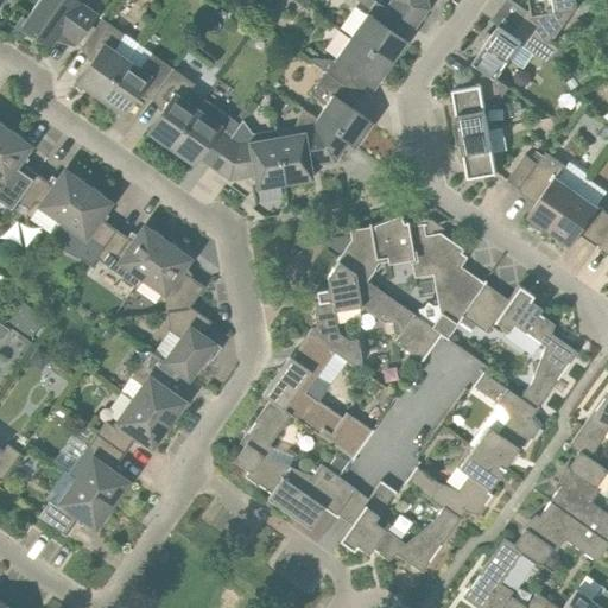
[(75,44),(96,14),(75,0),(39,0),(21,25),(51,45),(59,33),(75,44)]
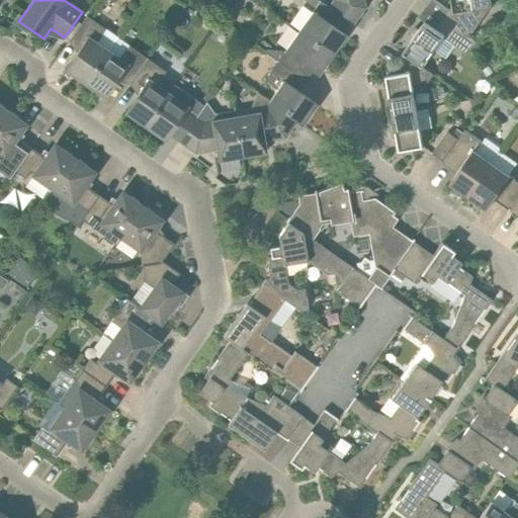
[(212,11),(218,1),(216,0),(199,0),(198,3),(212,11)]
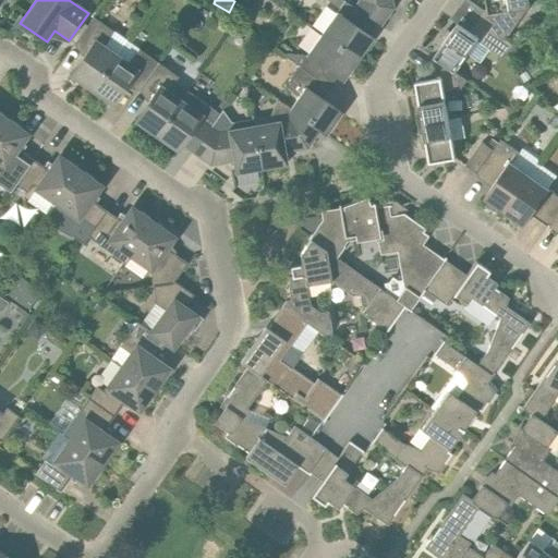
[(354,9),(356,10),(380,26),(392,9),(391,0),(359,0),(354,8),(354,9)]
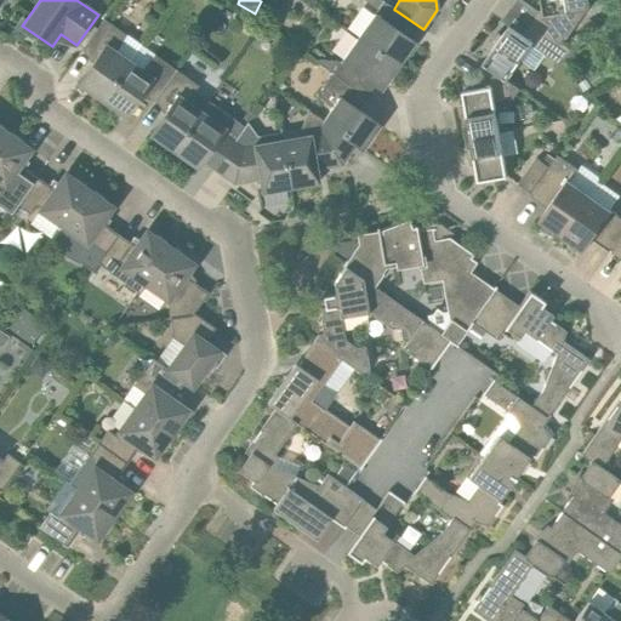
[(540,11),(530,23),(562,44),(588,7),(591,7),(588,0),(542,0),(545,10),(540,11)]
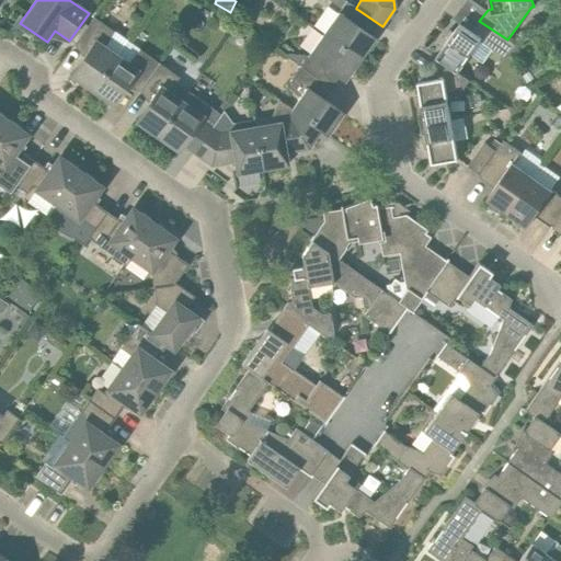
[(323,34),(359,59),(375,37),(351,21),(358,10),(356,9),(356,8),(346,1),(342,8),(323,34)]
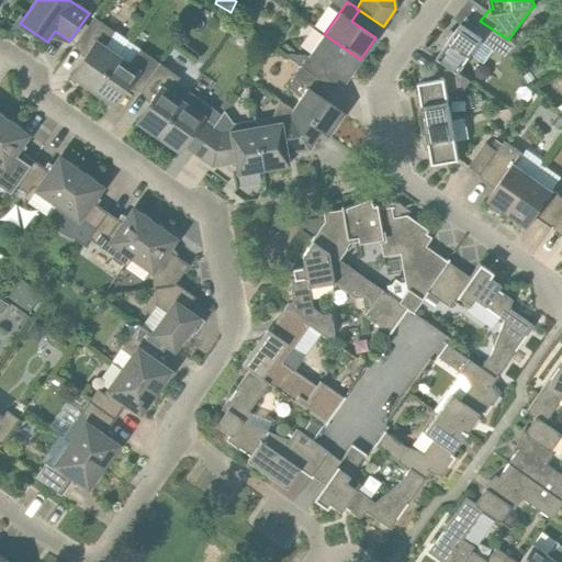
[(70,76),(91,91),(117,55),(105,46),(114,32),(94,18),(76,44),(87,52),(70,76)]
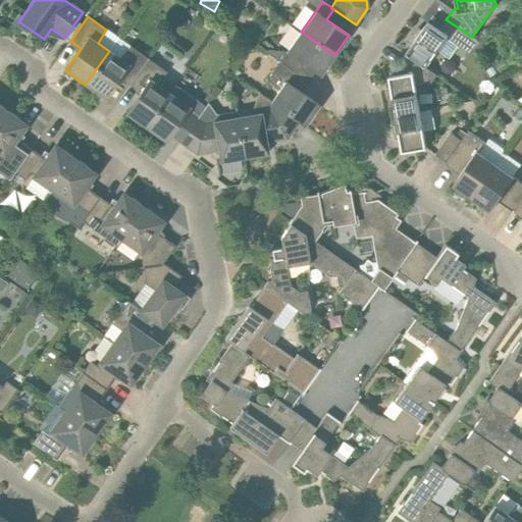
[(469,53),(481,43),(472,37),(446,19),(438,30),(428,21),(422,31),(419,28),(410,40),(414,42),(406,54),(426,67),(447,38),(469,53)]
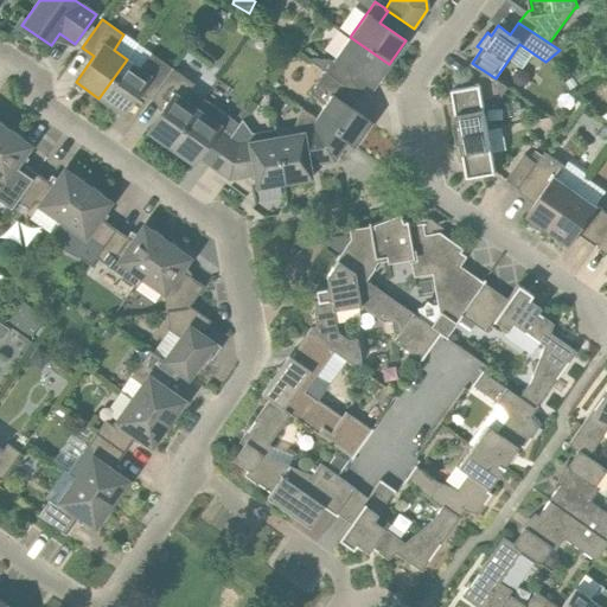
[(334,59),(313,57),(311,62),(325,72),(339,81),(346,69),(372,88),(389,64),(350,37),(334,59)]
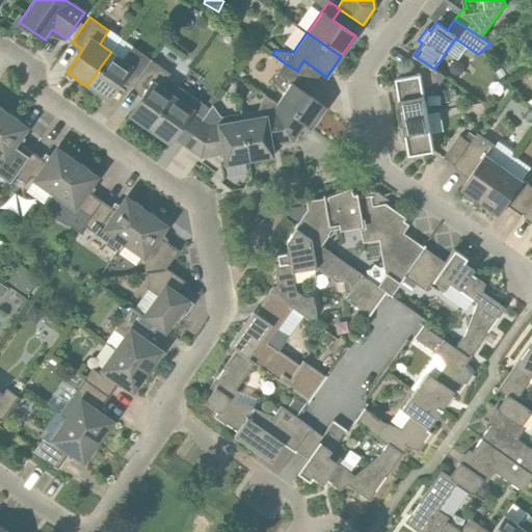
[(111,52),(86,86),(107,101),(123,78),(133,85),(151,60),(132,47),(122,60),(111,52)]
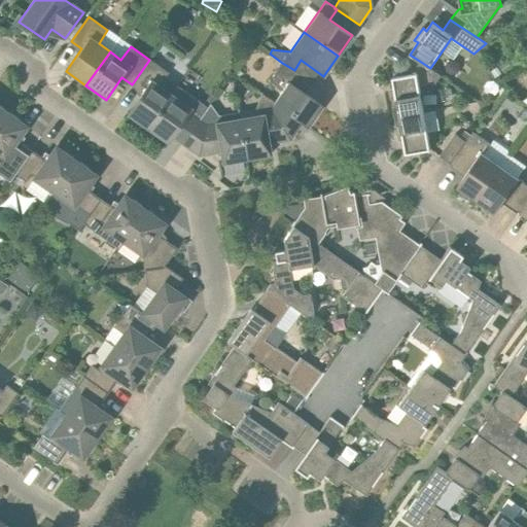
[(504,73),(519,64),(514,56),(499,65),(504,73)]
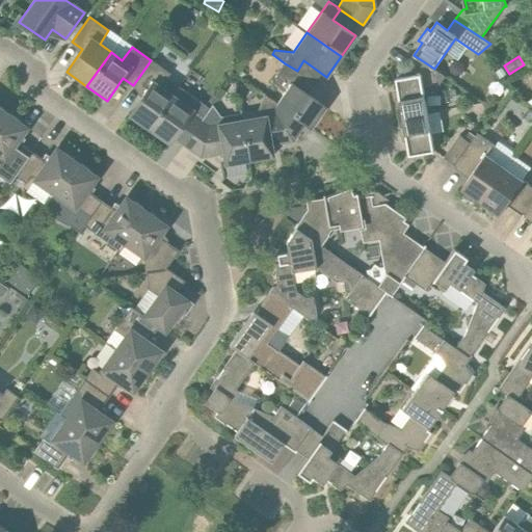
[(151,60),(133,85),(144,92),(128,115),(149,130),(173,96),(161,87),(169,74),(151,60)]
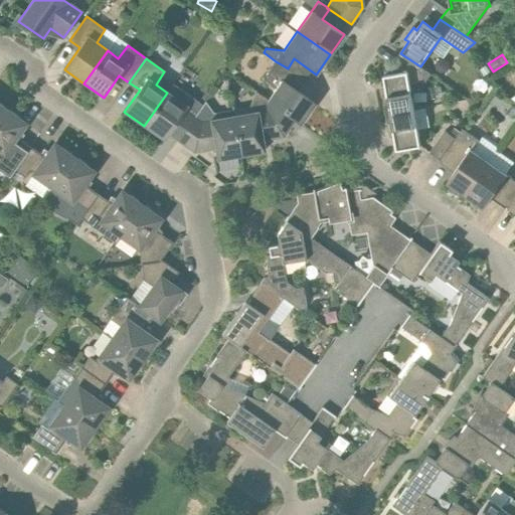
[(420,66),(410,60),(404,69),(404,72),(384,75),(386,90),(382,90),(384,105),(389,104),(391,113),(414,109),(410,83),(427,80),(432,74),(420,66)]
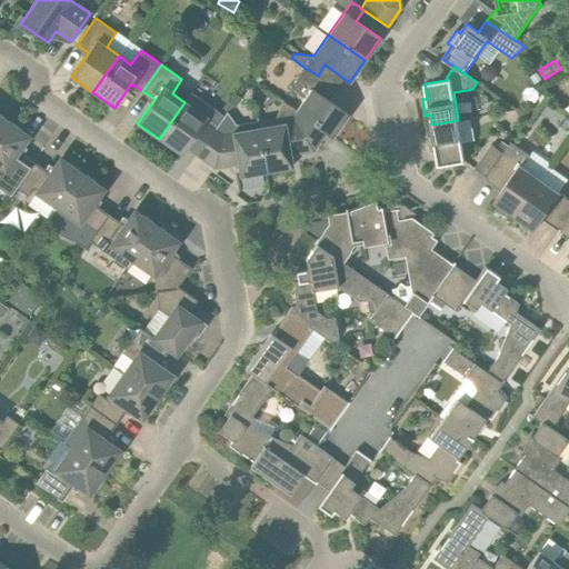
[(317,76),(318,76),(305,68),(291,88),(305,99),(296,111),(300,115),(300,113),(327,132),(332,137),(335,133),(348,115),(323,98),(331,86),(317,76)]
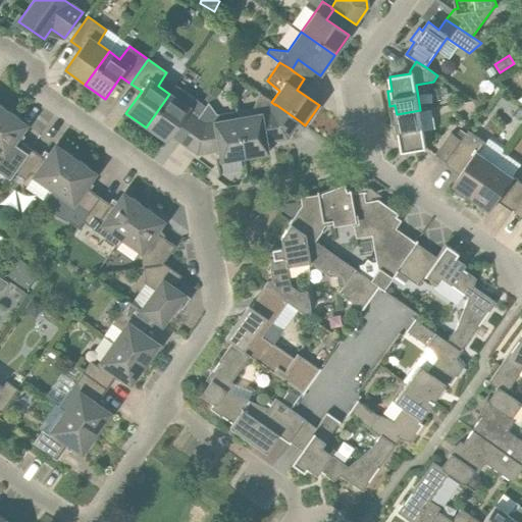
[(486,70),(490,77),(497,73),(492,66),(486,70)]
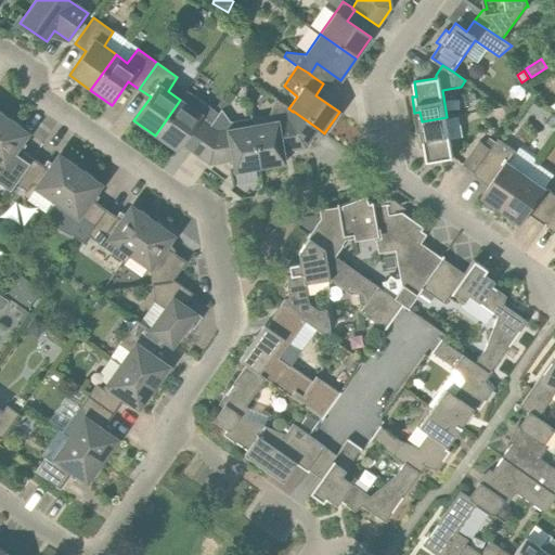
[(180,100),(155,136),(177,150),(193,127),(204,134),(209,126),(209,127),(219,114),(186,91),(180,100)]
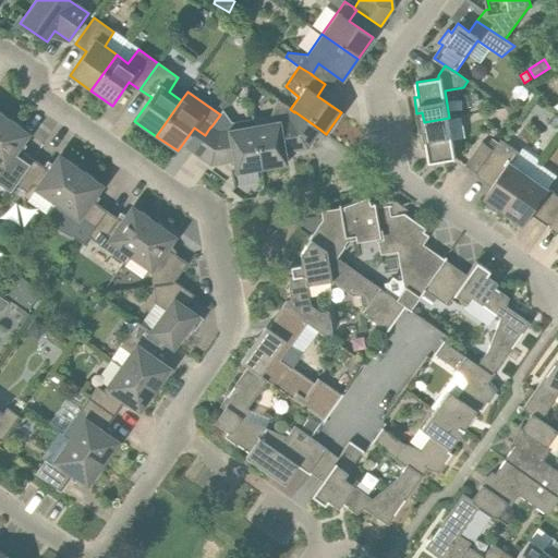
[(294,111),(294,112),(289,120),(253,125),(261,169),(287,165),(284,153),(307,148),(320,130),(294,111)]
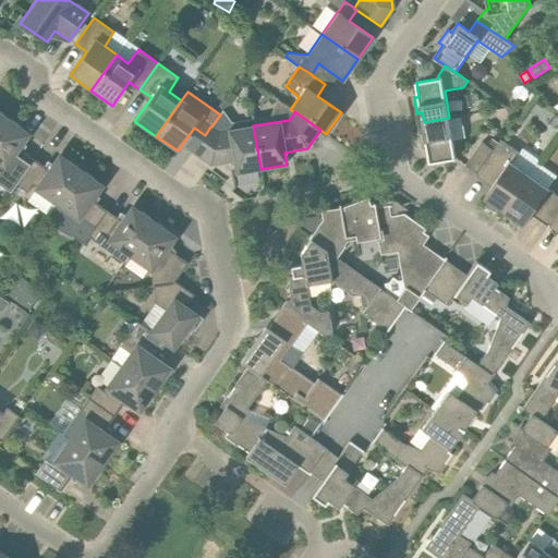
[(449,118),(424,122),(425,133),(420,134),(423,149),(427,148),(431,162),(456,159),(449,118)]
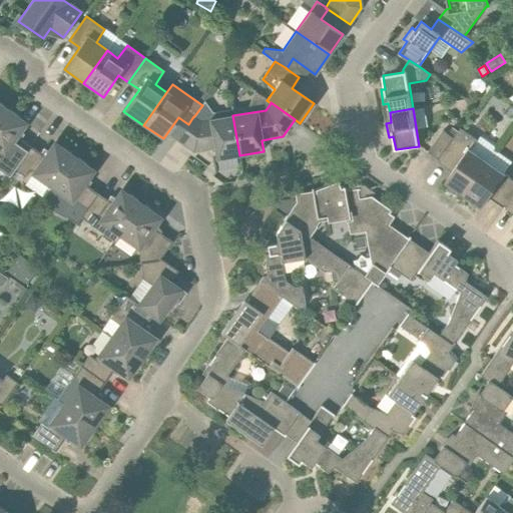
[(0,167),(10,174),(14,169),(31,146),(21,139),(24,134),(19,131),(25,123),(17,118),(19,116),(10,110),(9,112),(5,110),(0,117),(0,167)]
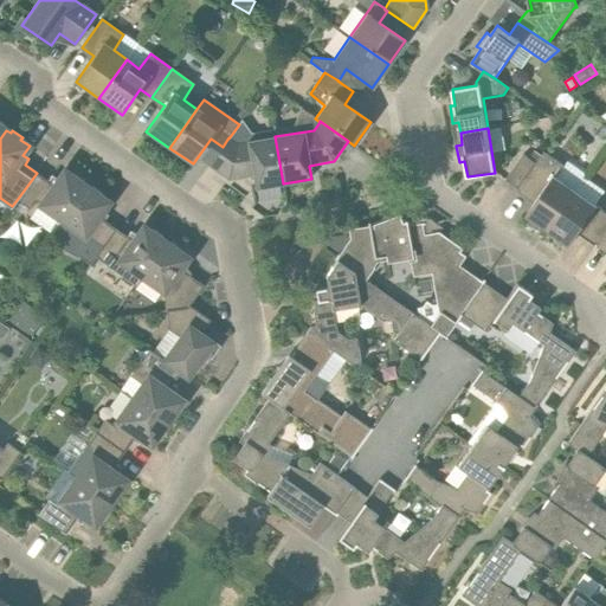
[(229,137),(223,147),(208,166),(229,180),(253,175),(256,188),(283,184),(275,136),(237,143),(229,139),(229,137)]
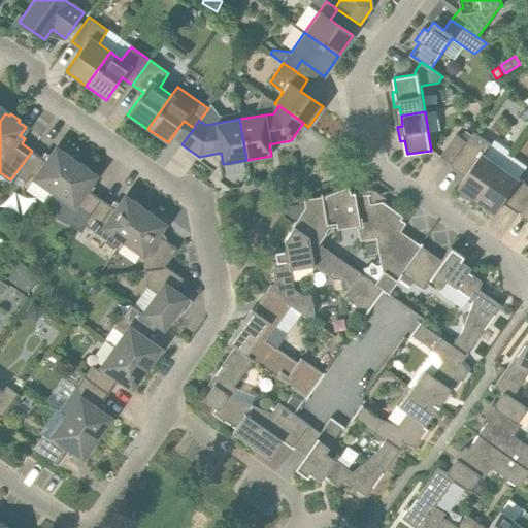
[(476,202),(501,166),(485,155),(492,144),(474,132),(467,142),(452,165),(467,175),(459,188),(463,190),(461,195),(467,197),(472,199),(476,202)]
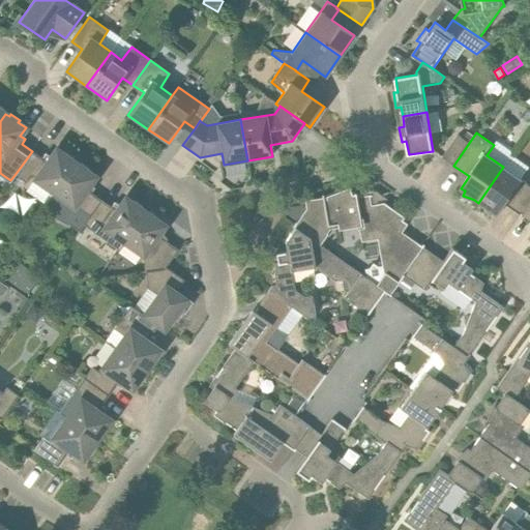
[(442,157),(453,166),(469,143),(458,136),(442,157)]
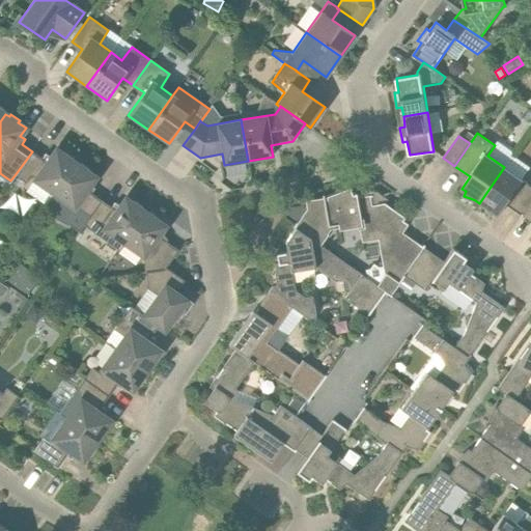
[(54,193),(76,163),(73,161),(74,159),(64,152),(63,155),(56,149),(50,157),(45,154),(42,159),(32,151),(15,175),(25,183),(31,175),(35,178),(34,179),(54,193)]
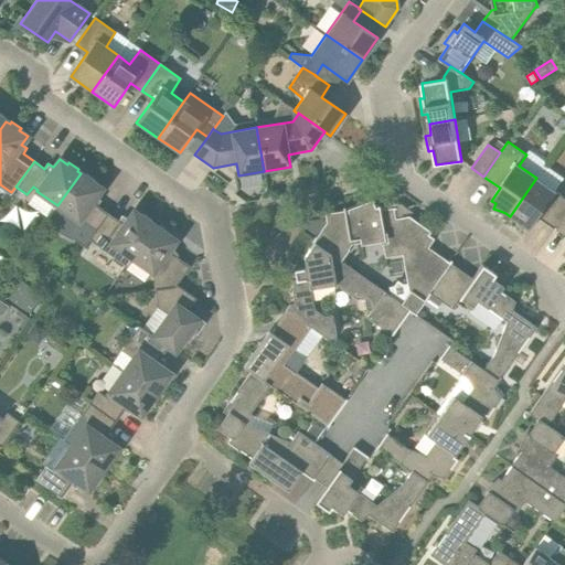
[(89,238),(108,213),(97,205),(100,201),(95,196),(102,188),(94,182),(95,180),(85,173),(84,176),(81,173),(57,205),(59,206),(45,225),(72,240),(73,238),(84,246),(89,238)]
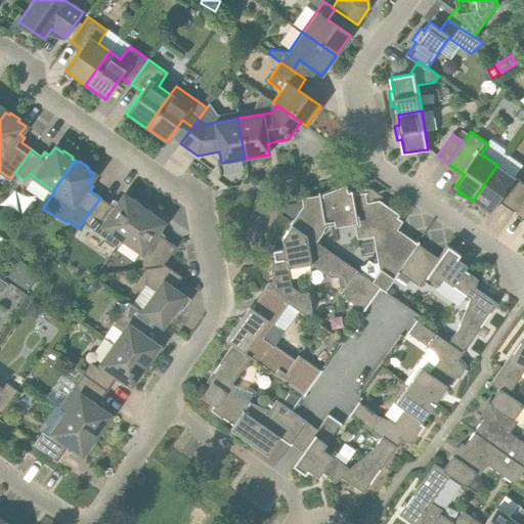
[(517,211),(523,200),(523,183),(497,165),(473,201),(478,204),(481,208),(485,213),(489,210),(493,212),(501,201),(517,211)]
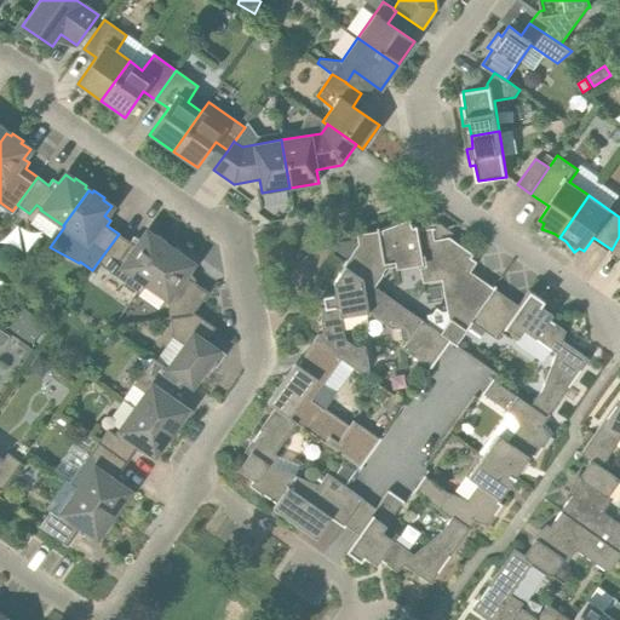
[(345,267),(374,287),(382,275),(380,274),(385,268),(419,264),(423,282),(441,279),(449,320),(440,332),(451,340),(455,343),(464,333),(471,322),(491,294),(466,277),(476,263),(470,258),(472,254),(448,237),(436,240),(434,228),(417,230),(415,225),(411,227),(408,218),(380,229),(382,231),(357,235),(359,245),(348,262),(346,260),(343,264),(345,267)]
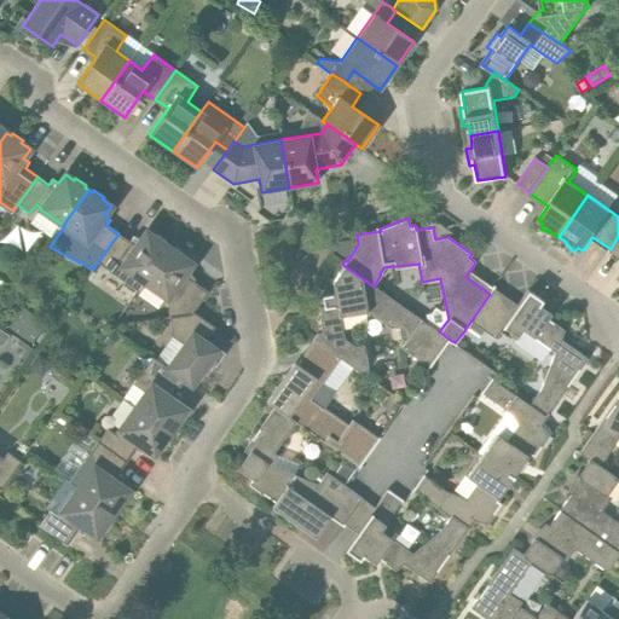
[(144,282),(169,247),(166,244),(167,242),(156,235),(155,237),(146,231),(139,241),(133,236),(129,242),(119,233),(98,261),(110,271),(117,261),(122,265),(121,266),(122,267),(115,276),(137,291),(143,282),(144,282)]
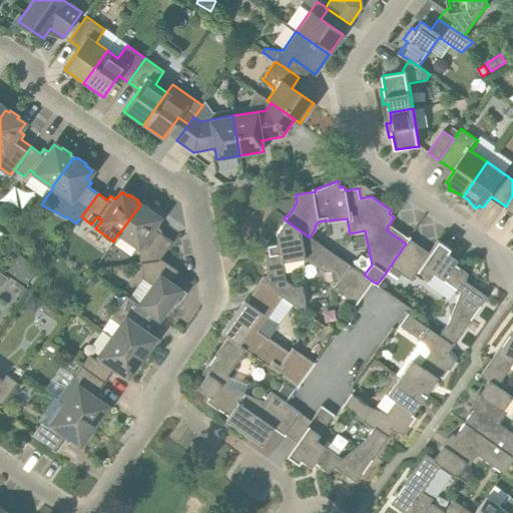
[(159,263),(161,260),(160,259),(172,241),(152,227),(159,218),(152,213),(153,210),(145,204),(143,206),(140,204),(119,233),(138,247),(140,264),(159,263)]
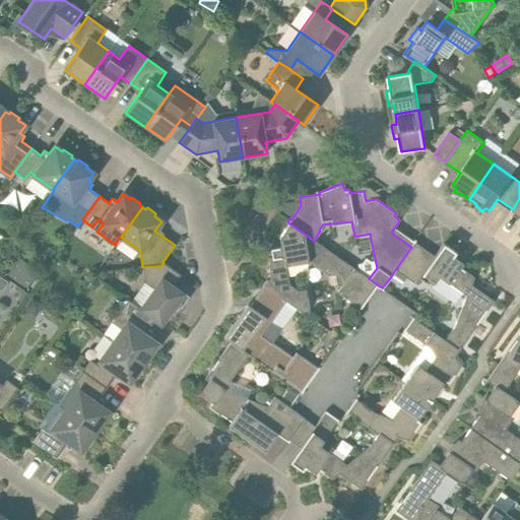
[(361,309),(377,286),(378,285),(369,278),(336,256),(314,241),(289,223),(279,237),(281,246),(270,248),(273,266),(269,267),(271,280),(267,280),(263,285),(285,301),(285,302),(306,316),(309,311),(306,290),(298,291),(288,285),(285,265),(308,262),(327,275),(335,274),(336,284),(340,286),(337,291),(361,309)]
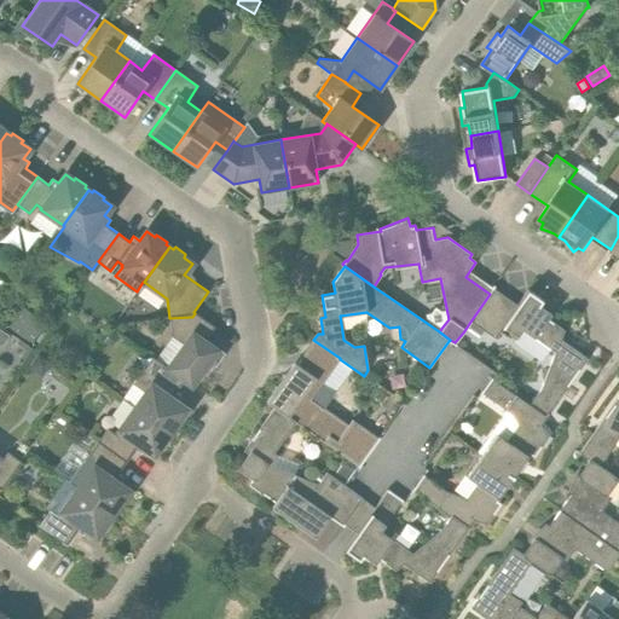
[(490,294),(470,322),(481,330),(495,340),(504,327),(518,336),(522,330),(555,353),(542,388),(528,406),(528,408),(545,418),(588,359),(561,340),(565,330),(548,318),(551,314),(539,306),(543,300),(528,290),(514,311),(490,294)]
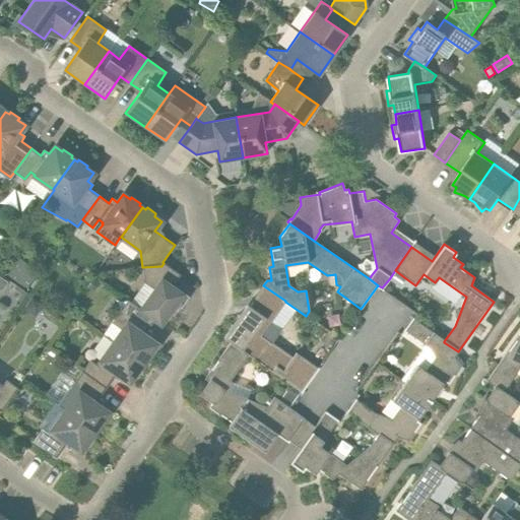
[(37,271),(20,260),(11,273),(27,284),(37,271)]
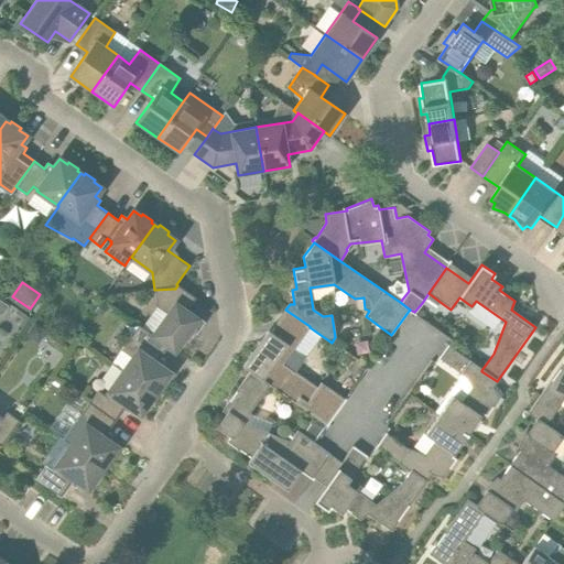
[(152,336),(167,346),(174,350),(183,338),(187,342),(187,343),(197,328),(192,325),(197,318),(186,311),(195,299),(177,285),(175,289),(154,290),(156,307),(167,315),(152,336)]
